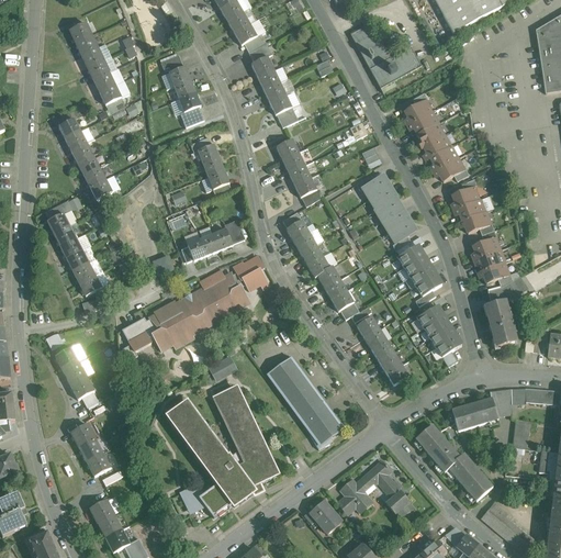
[(231,0),(220,7),(226,19),(242,10),(236,0),(231,0)]
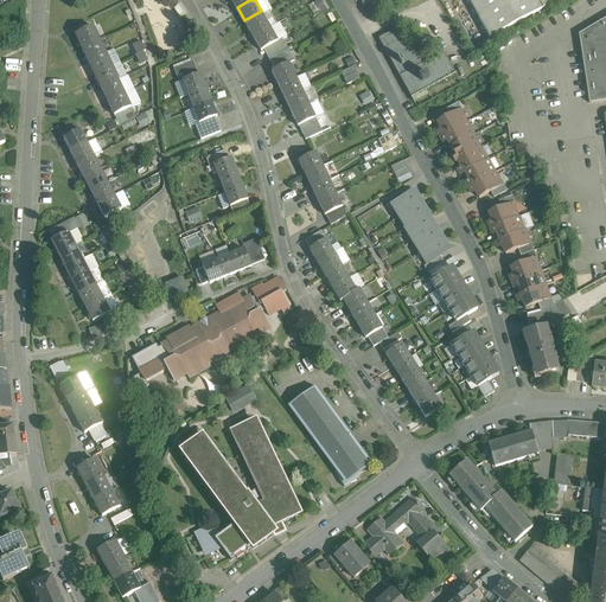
[(469,0),(489,34),(549,0),(469,0)]
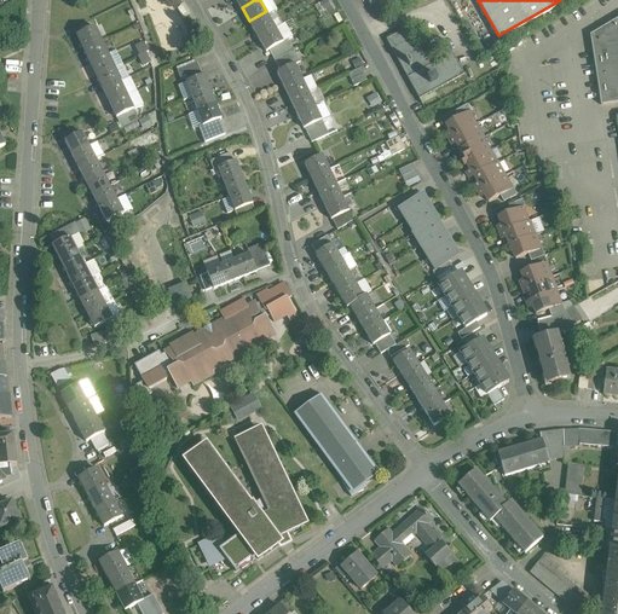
[(266,11),(249,21),(258,34),(275,24),(266,11)]
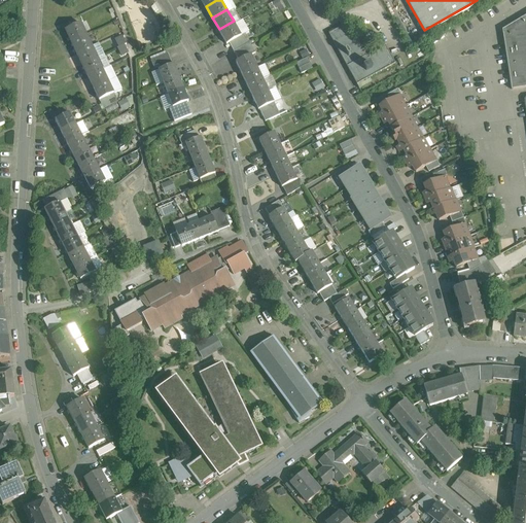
[(505,56),(525,53),(525,11),(501,26),(505,56)]
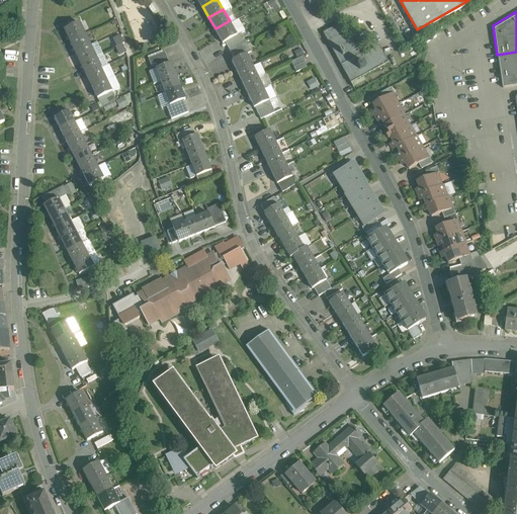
[(216,28),(214,28),(222,39),(224,38),(236,31),(240,29),(243,27),(237,16),(230,20),(216,28)]
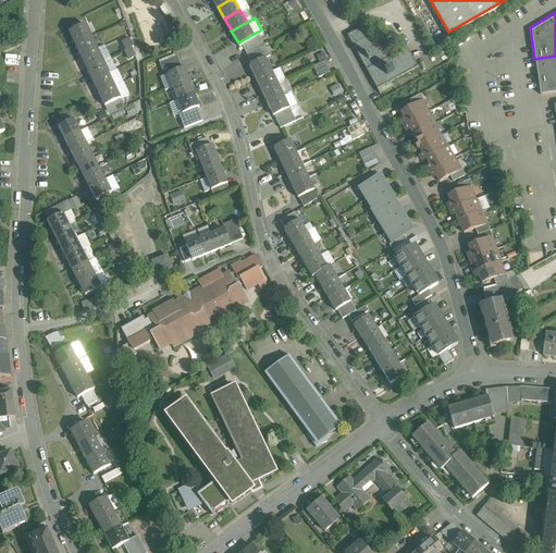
[(84,20),(69,27),(74,40),(90,33),(84,20)]
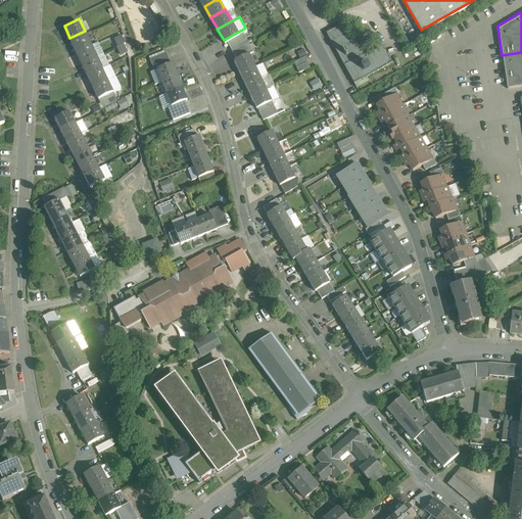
[(358,43),(344,19),(326,30),(353,81),(391,59),(381,41),(367,49),(362,52),(358,43)]
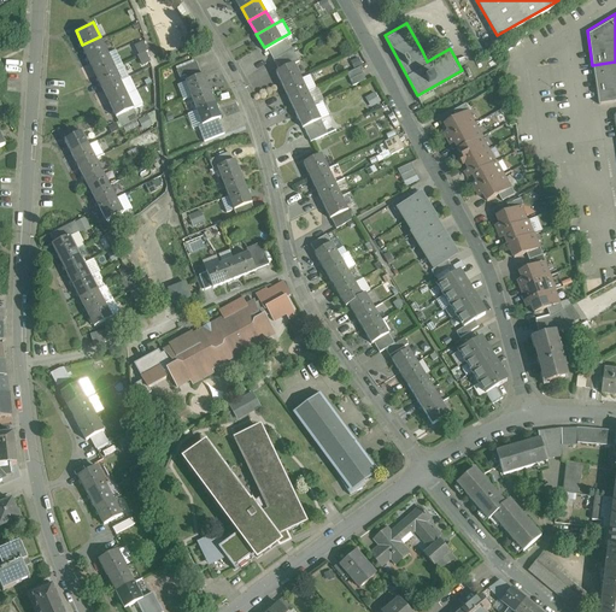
[(281,37),(267,46),(273,56),(292,46),(286,35),(281,37)]
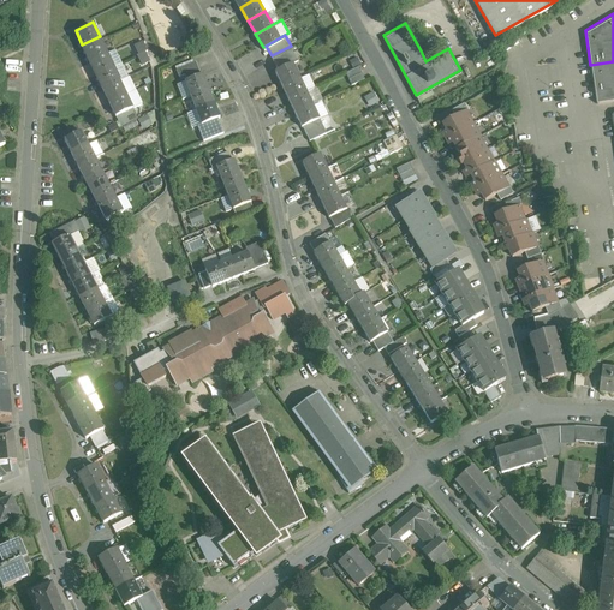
[(100,36),(82,45),(89,58),(106,49),(100,36)]
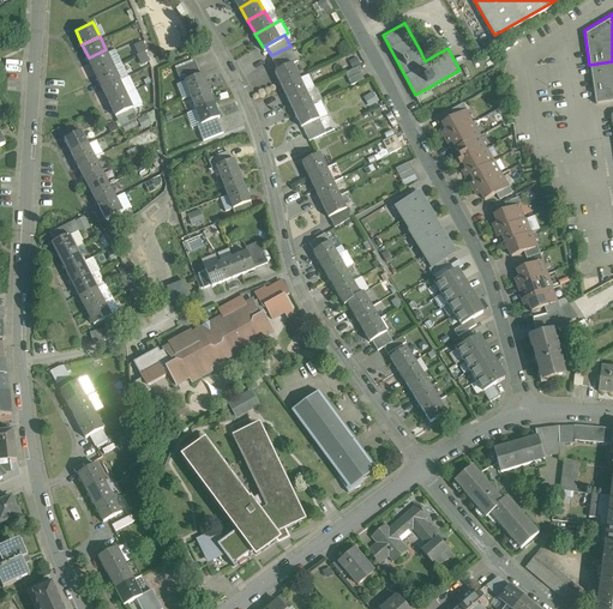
[(142,36),(133,41),(142,60),(150,56),(142,36)]
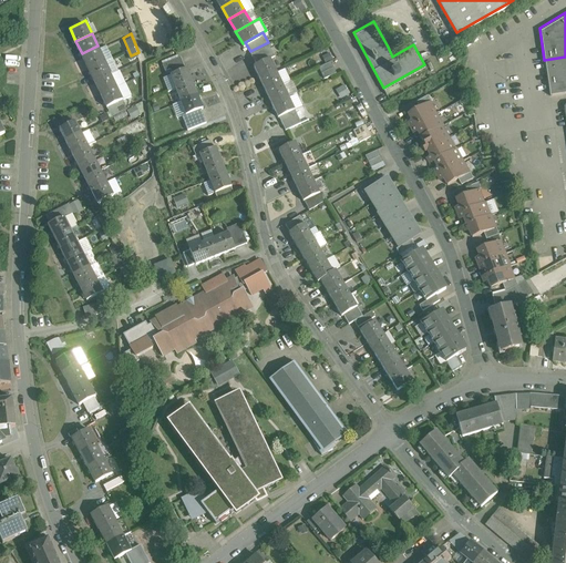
[(268,42),(250,51),(256,61),(269,55),(274,53),(268,42)]
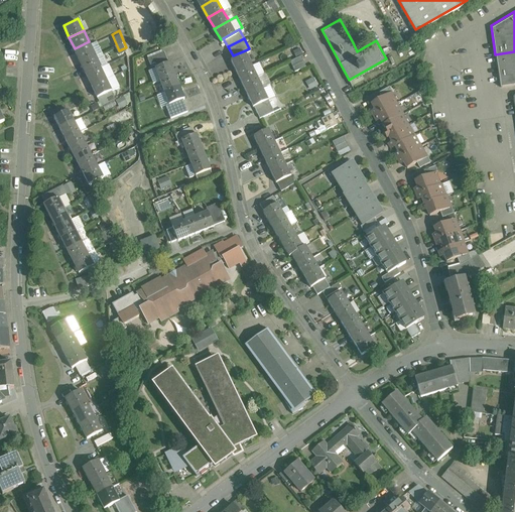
[(362,48),(357,39),(353,42),(357,51),(362,48)]
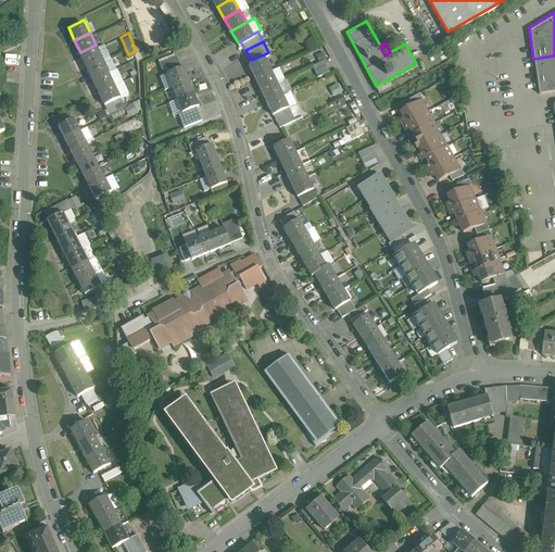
[(96,45),(80,52),(86,64),(101,58),(96,45)]
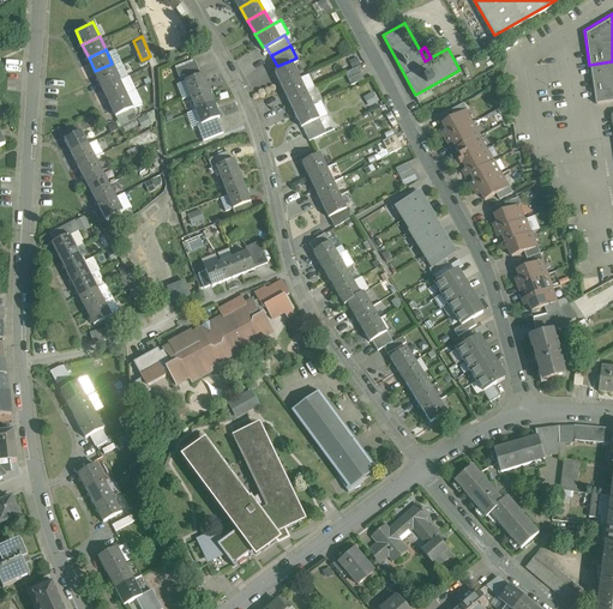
[(194,58),(175,66),(178,73),(184,71),(186,77),(199,71),(194,58)]
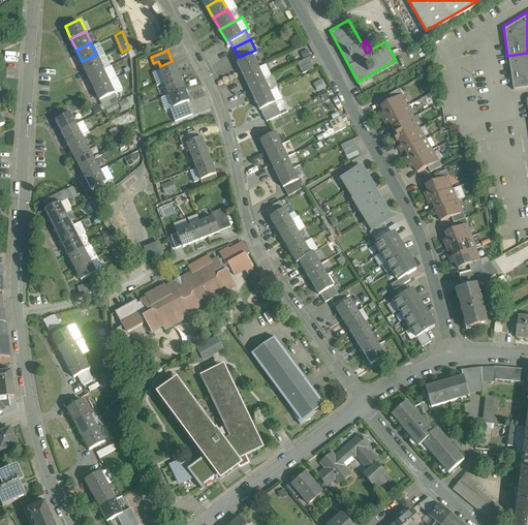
[(239,57),(236,59),(242,70),(256,64),(256,63),(251,52),(239,57)]
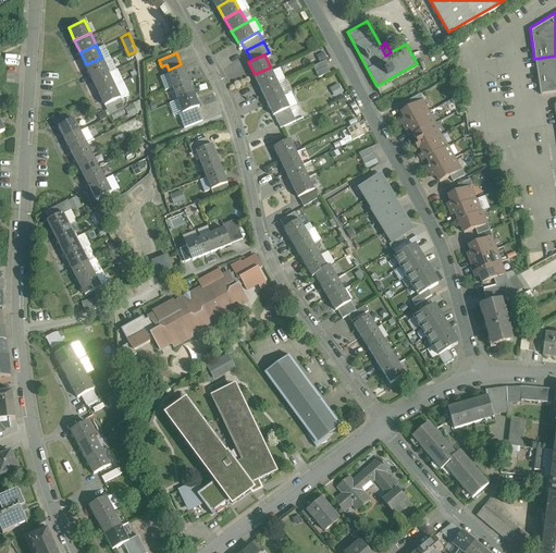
[(555,56),(534,59),(540,90),(555,87),(555,56)]
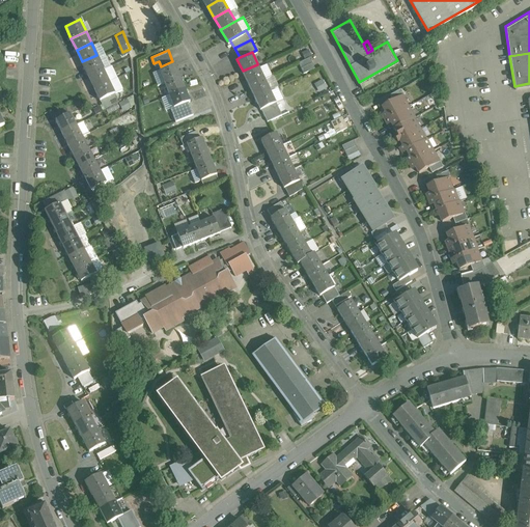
[(303,70),(314,64),(309,54),(299,58),(303,70)]
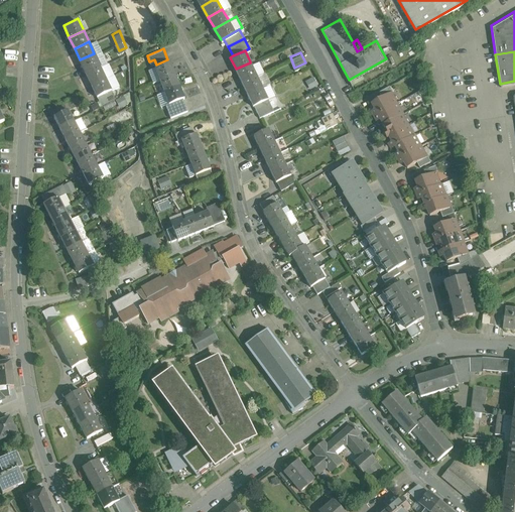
[(94,53),(80,59),(85,72),(100,65),(94,53)]
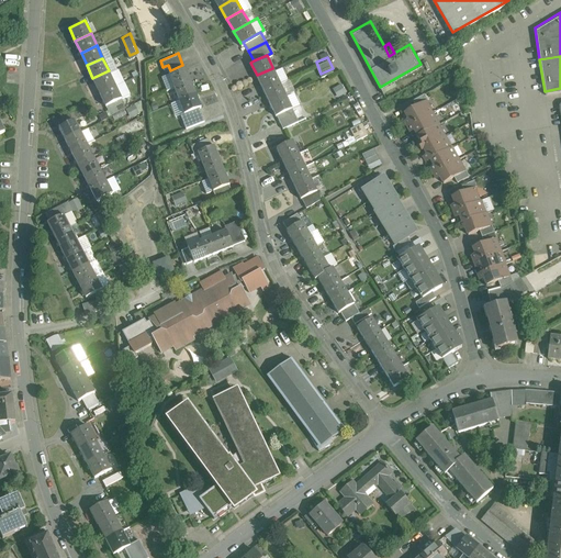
[(170,70),(168,71),(172,85),(174,85),(190,78),(184,65),(170,70)]
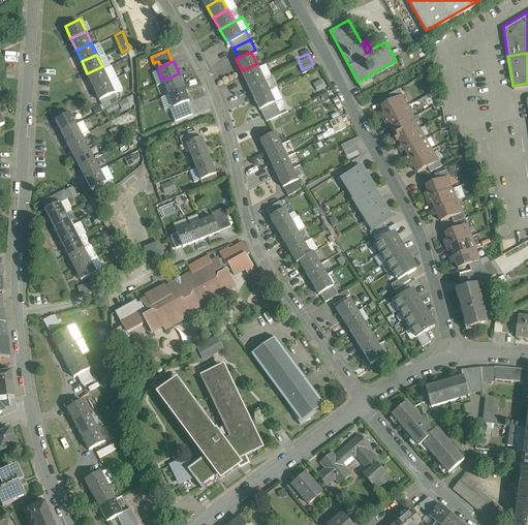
[(256,64),(242,70),(247,83),(262,75),(256,63),(256,64)]
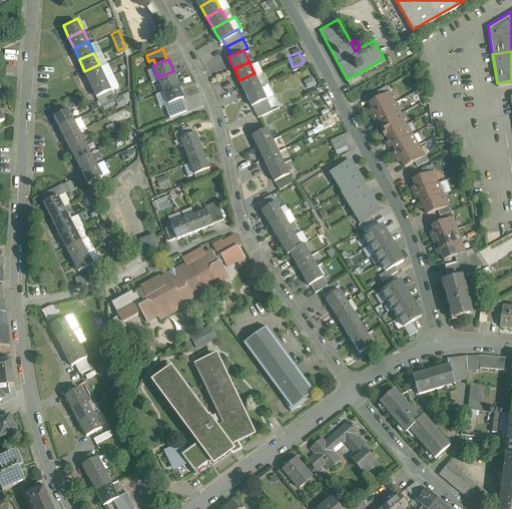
[(99,64),(84,71),(90,82),(104,75),(99,64)]
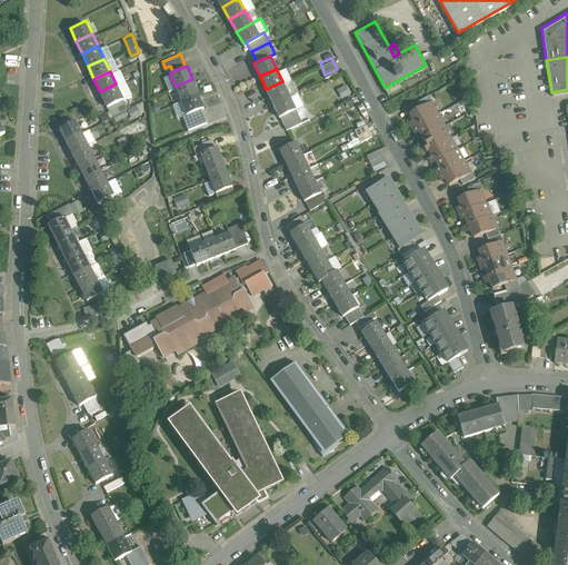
[(192,79),(176,86),(180,98),(197,92),(192,79)]
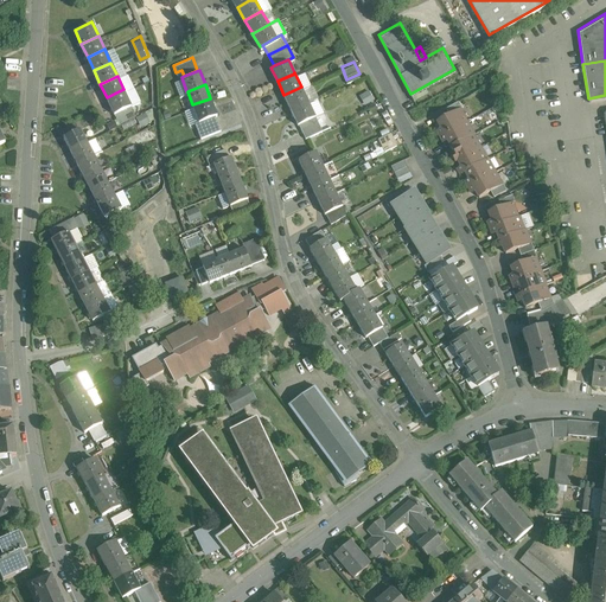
[(301,87),(284,95),(291,108),(307,100),(301,87)]
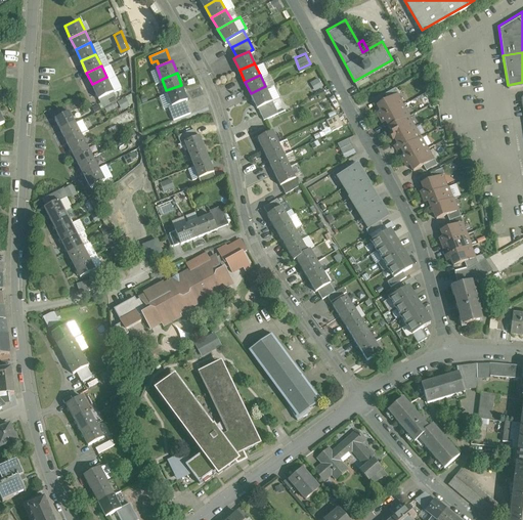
[(310,78),(314,86),(321,83),(317,75),(310,78)]
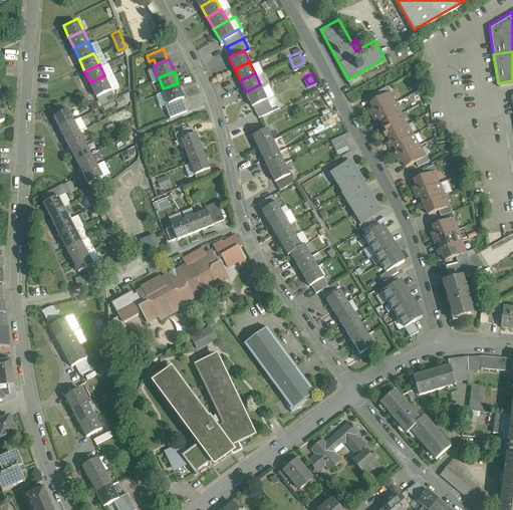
[(104,75),(90,82),(95,94),(110,87),(104,75)]
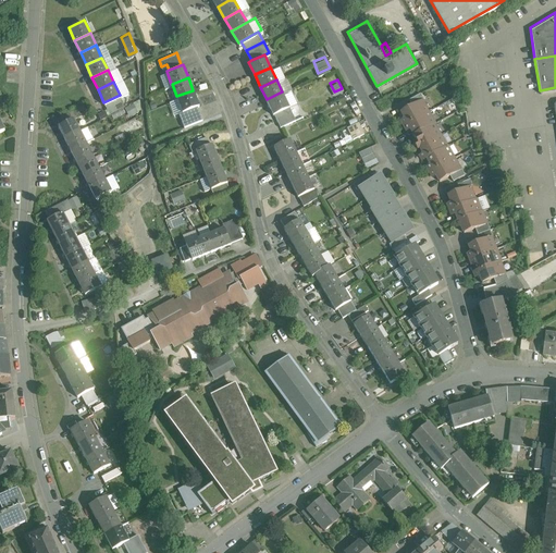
[(176,96),(176,97),(182,109),(182,110),(197,103),(198,103),(193,90),(176,96)]
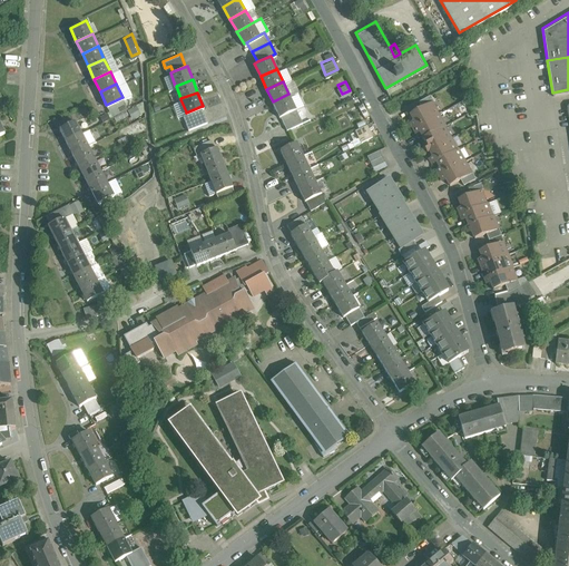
[(273,101),(272,101),(278,115),(280,115),(295,107),(288,94),(273,101)]
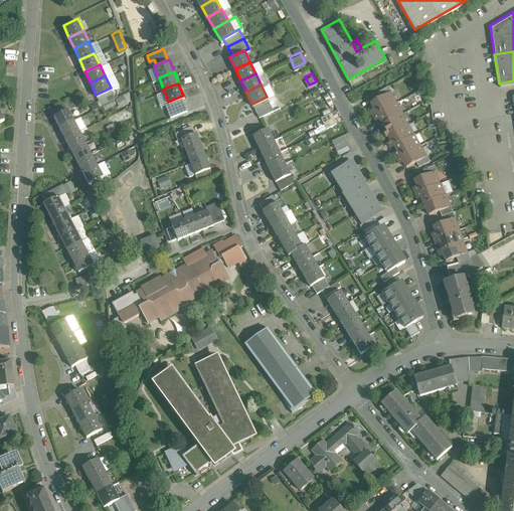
[(394,101),(388,90),(369,100),(372,106),(370,108),(373,113),(394,101)]
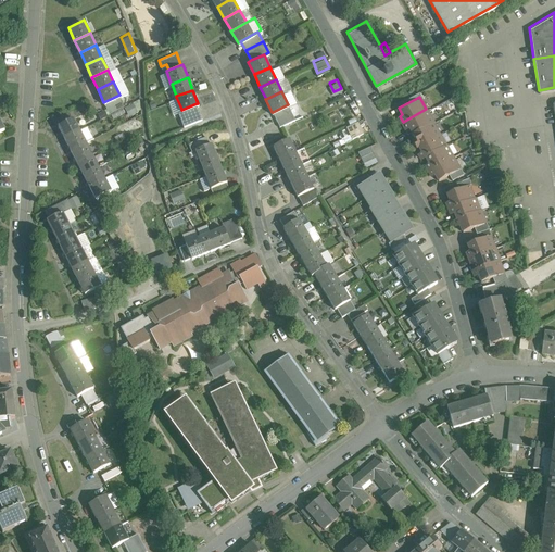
[(197,103),(181,110),(181,109),(177,111),(183,124),(201,116),(197,103)]
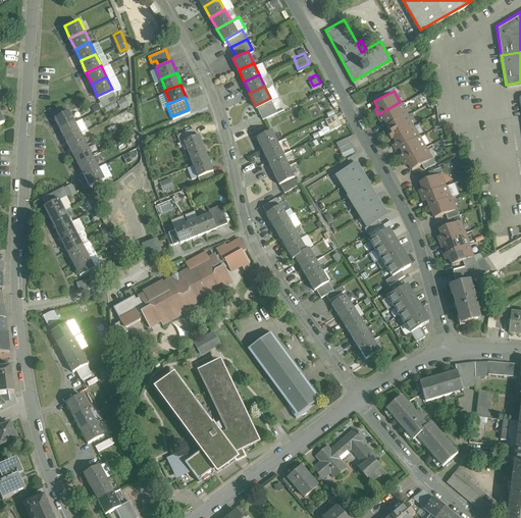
[(270,98),(256,105),(262,116),(276,110),(270,98)]
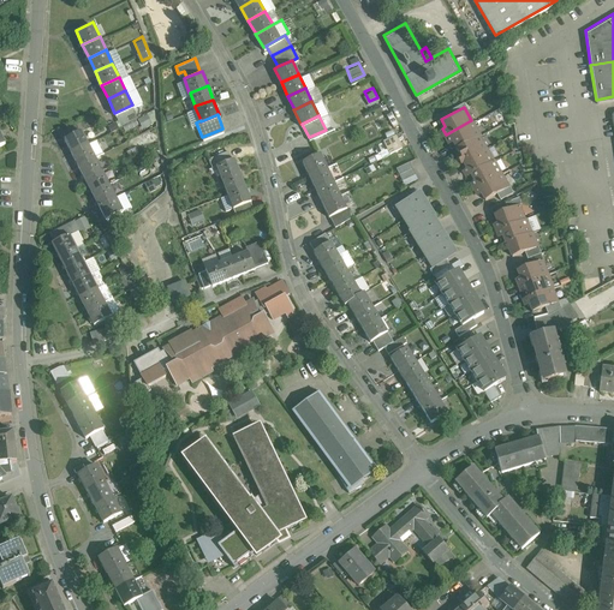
[(478,133),(471,120),(446,135),(449,139),(452,138),(455,145),(477,133),(478,133)]
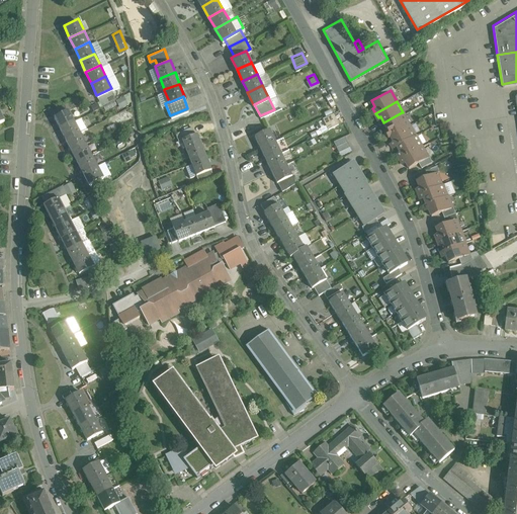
[(68,107),(53,114),(59,125),(74,118),(68,107)]
